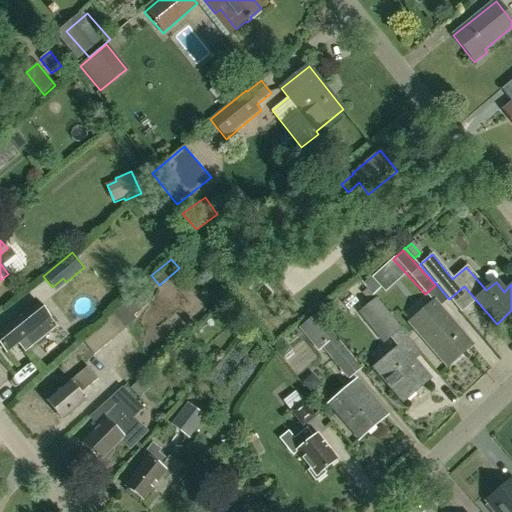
[(142,284),(146,289),(154,282),(150,277),(142,284)]
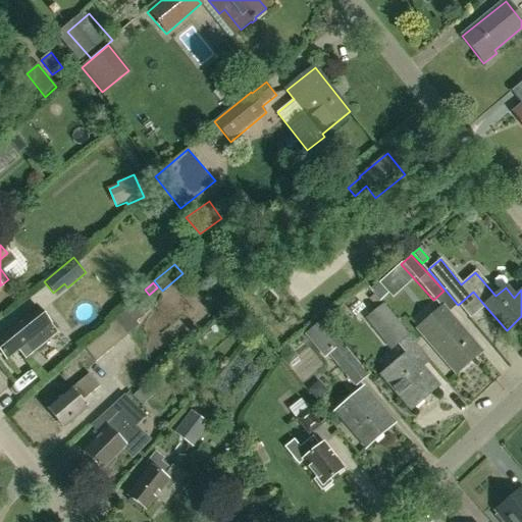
[(138,300),(139,301),(126,311),(135,322),(147,312),(143,306),(148,302),(143,296),(138,300)]
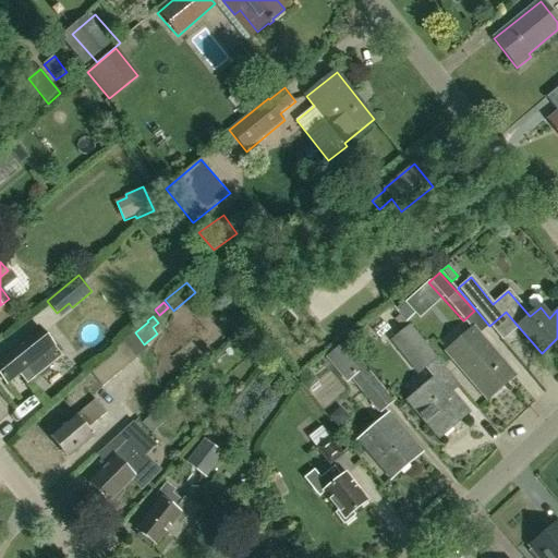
[(0,375),(5,383),(17,373),(25,383),(60,354),(37,326),(0,355),(0,375)]
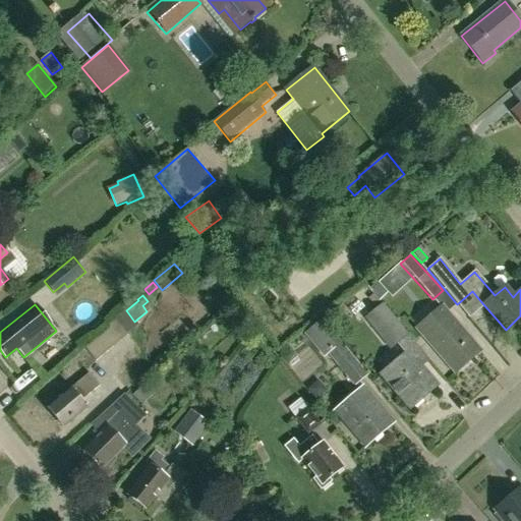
[(395,343),(405,336),(382,306),(365,319),(389,348),(395,343)]
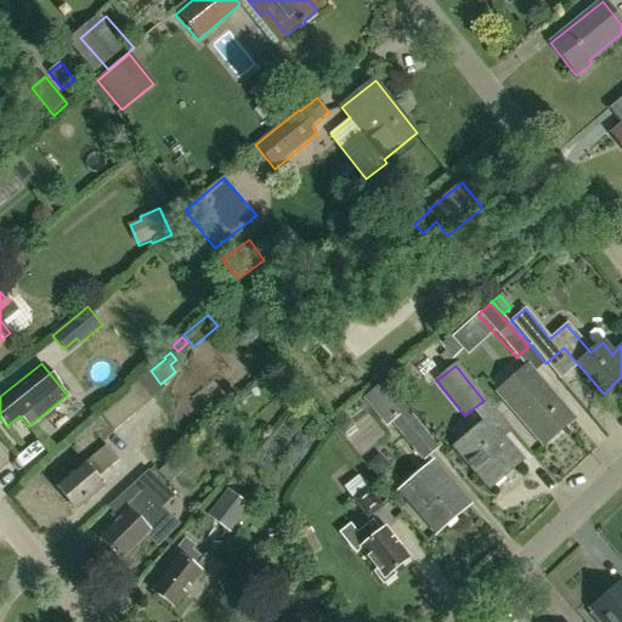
[(542,445),(572,419),(527,367),(497,393),(542,445)]
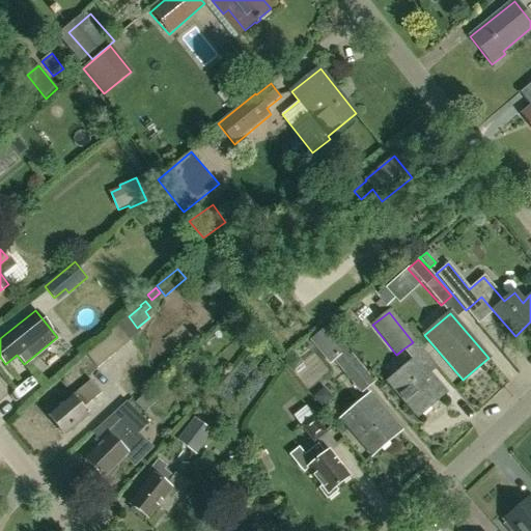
[(103,315),(89,322),(94,334),(109,328),(103,315)]
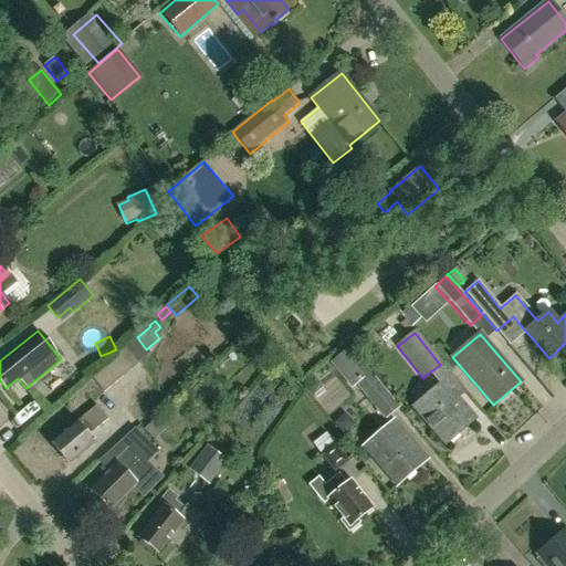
[(103,392),(137,364),(124,346),(114,356),(115,358),(91,377),(103,392)]
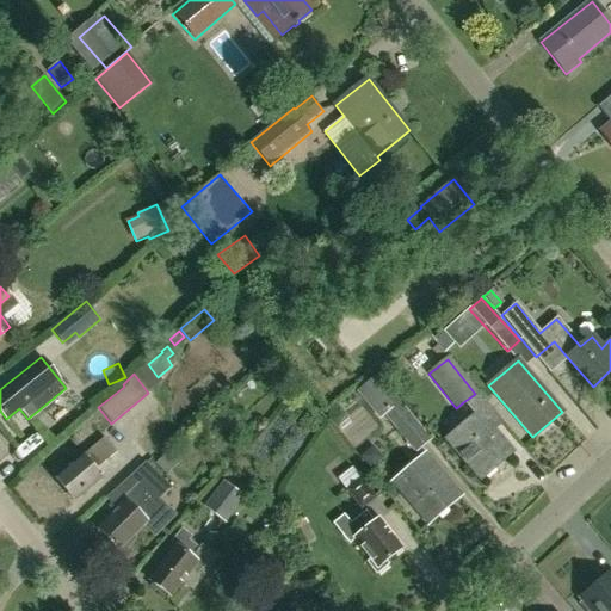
[(429,440),(377,381),(359,397),(383,424),(388,420),(415,452),(429,440)]
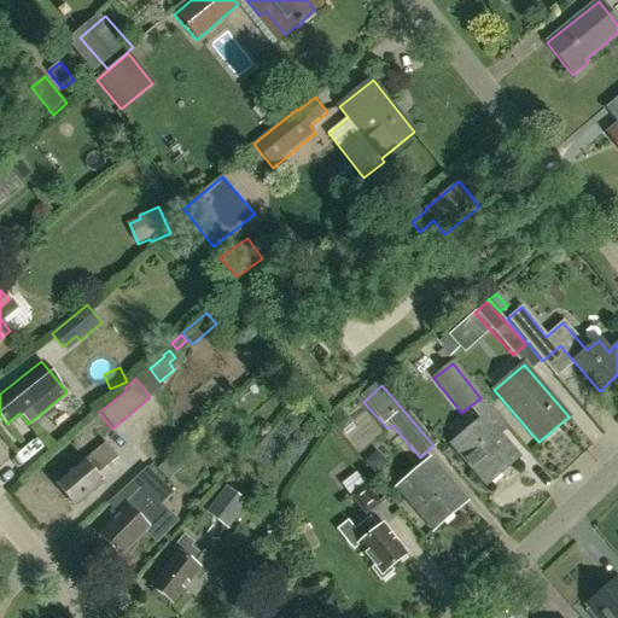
[(517,460),(496,436),(482,418),(478,420),(450,444),(485,487),(517,460)]
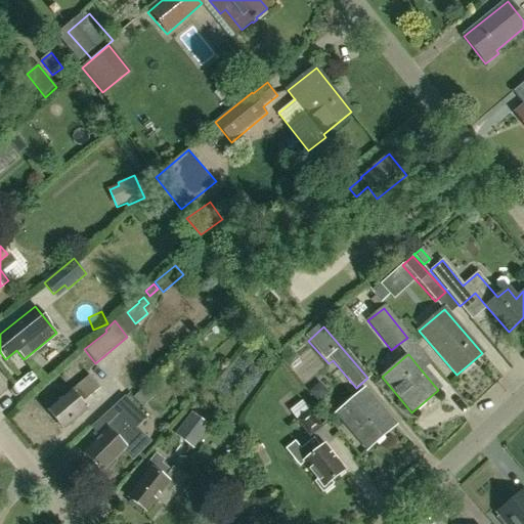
[(80,402),(98,387),(88,375),(46,409),(62,429),(86,409),(80,402)]
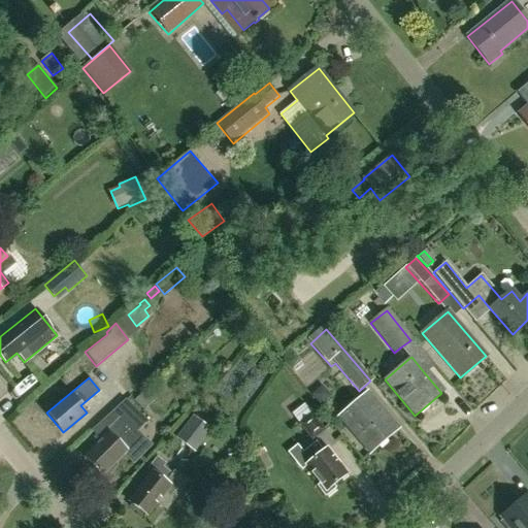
[(135,401),(144,411),(157,400),(147,390),(135,401)]
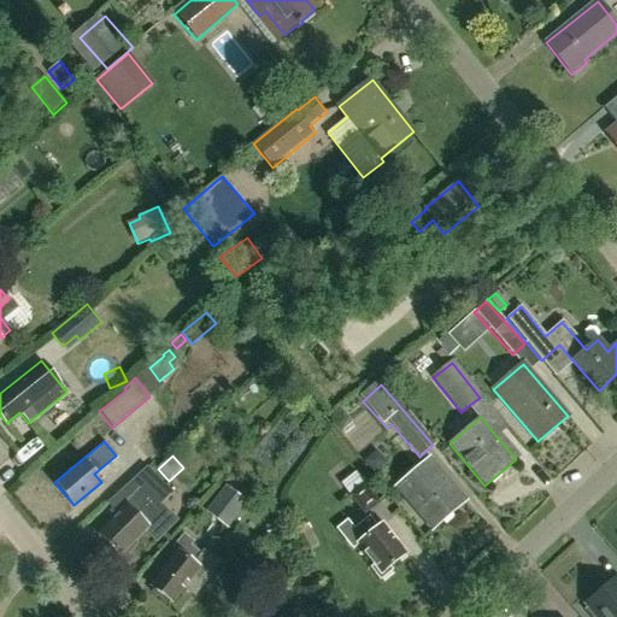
[(436,526),(463,503),(425,460),(399,483),(409,495),(406,499),(418,512),(422,509),(436,526)]
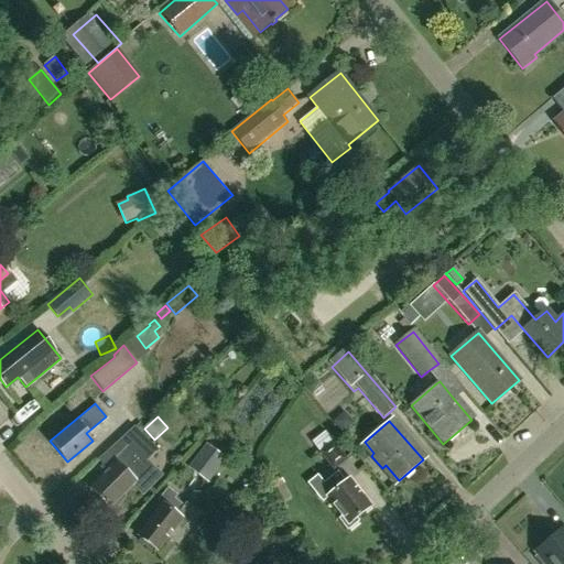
[(133,427),(111,446),(121,457),(115,464),(114,463),(89,489),(110,509),(125,495),(121,492),(130,485),(141,495),(154,483),(140,468),(156,451),(133,427)]
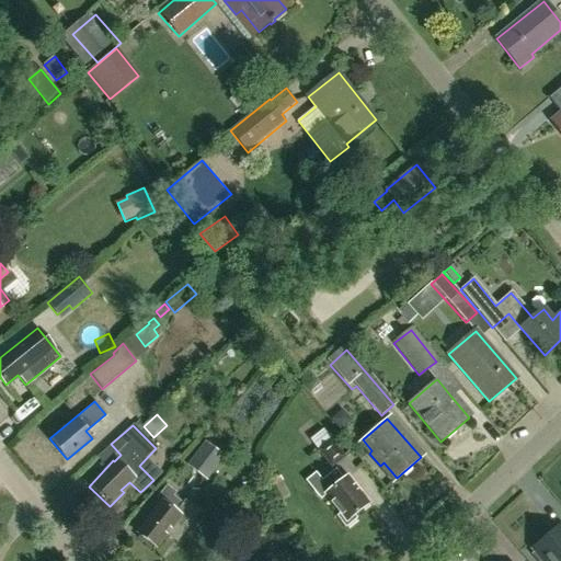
[(323,430),(310,439),(332,467),(345,457),(323,430)]
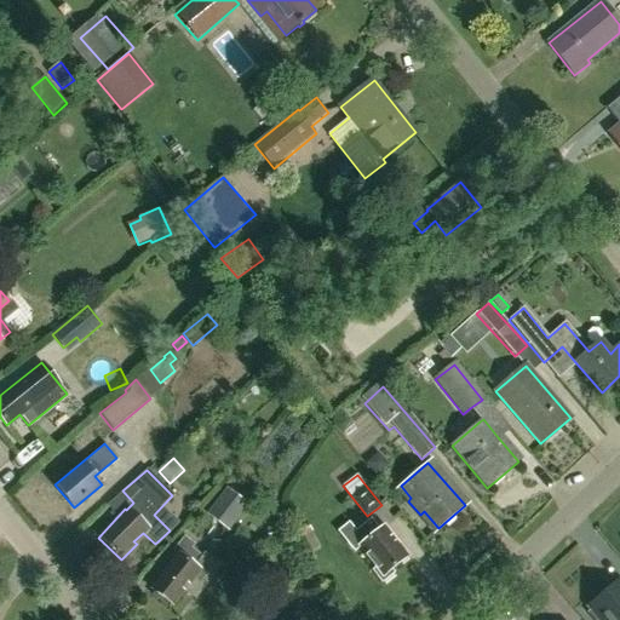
[(225,530),(245,505),(224,488),(205,514),(225,530)]
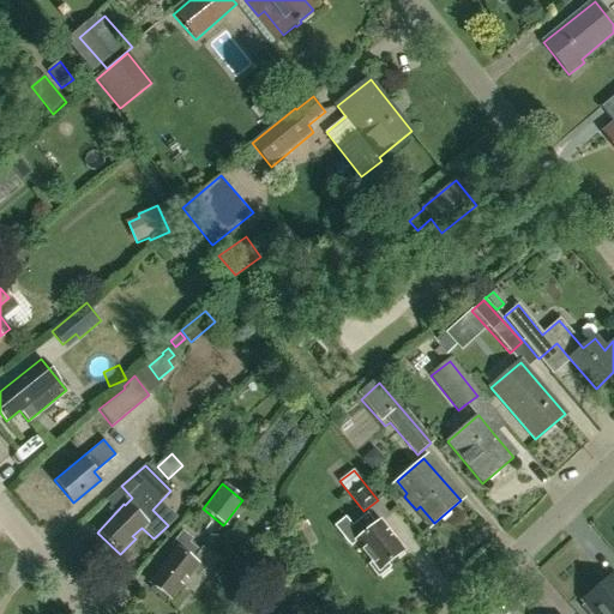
[(386,564),(403,551),(379,521),(375,524),(368,513),(351,527),(360,537),(355,541),(371,561),(368,564),(377,576),(389,566),(386,564)]
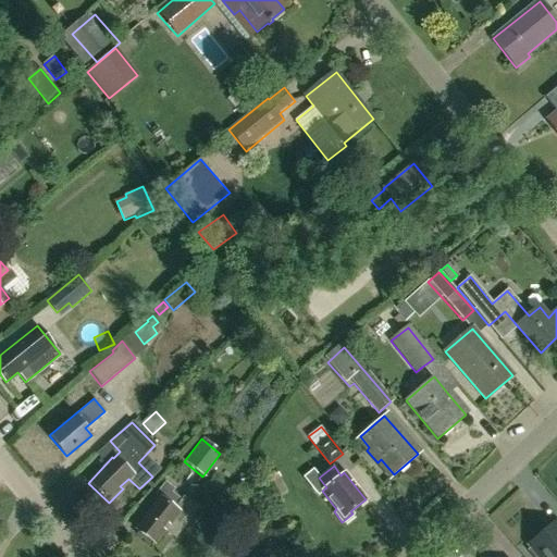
[(148,543),(150,540),(153,542),(164,529),(162,528),(165,524),(177,533),(198,507),(183,496),(181,498),(173,492),(175,490),(165,482),(157,493),(160,496),(135,528),(138,530),(136,533),(148,543)]
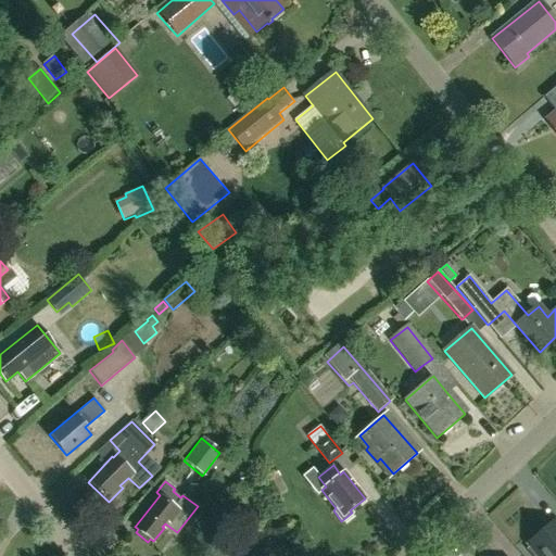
[(229,493),(220,485),(212,496),(220,503),(229,493)]
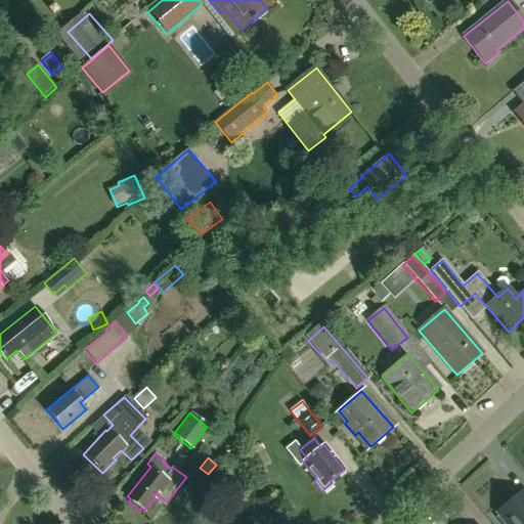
[(523,523),(523,493),(523,492),(497,514),(500,517),(496,520),(499,523),(523,523)]
